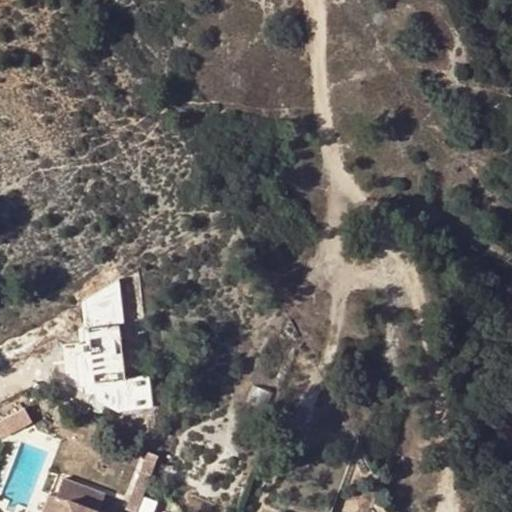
[(337,407),(332,398),(322,404),(328,414),(337,407)]
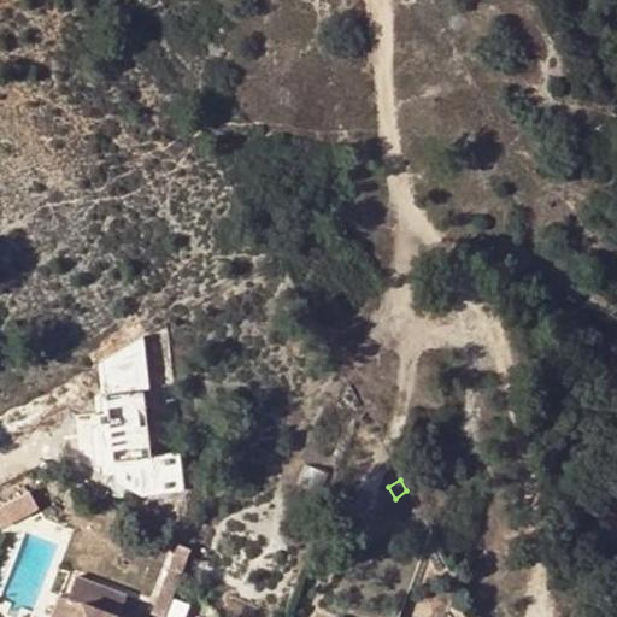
[(30,491),(0,506),(0,524),(3,529),(40,509),(30,491)]
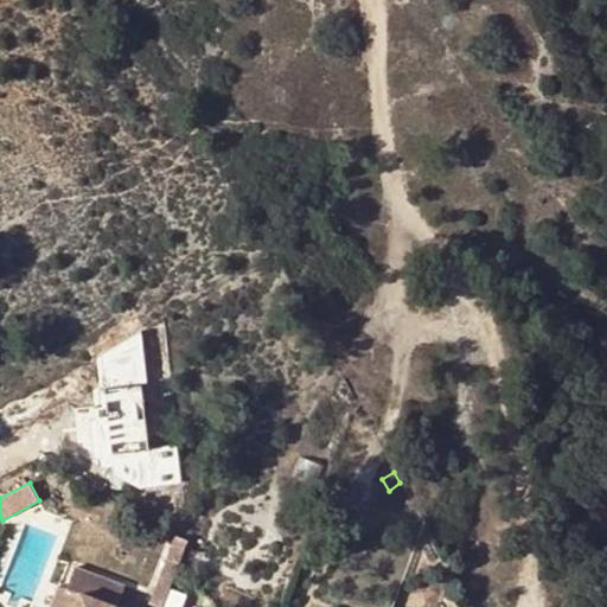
[(68,588),(83,593),(119,606),(126,585),(75,566),(68,588)]
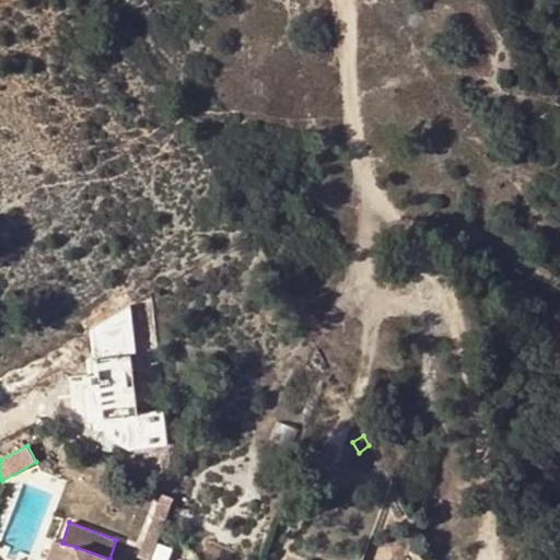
[(71,559),(77,547),(62,543),(54,539),(45,559),(71,559)]
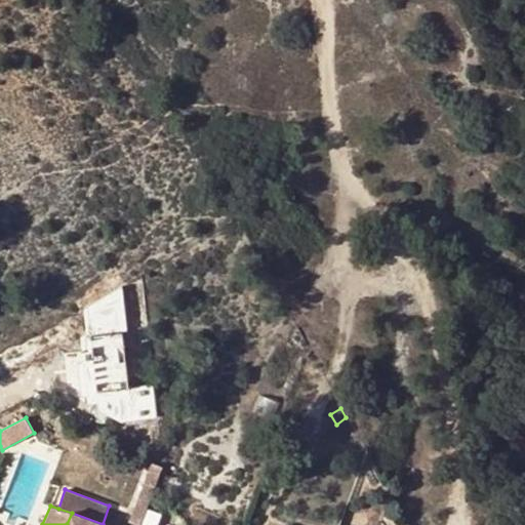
[(104,524),(103,524),(72,513),(67,524),(104,524)]
